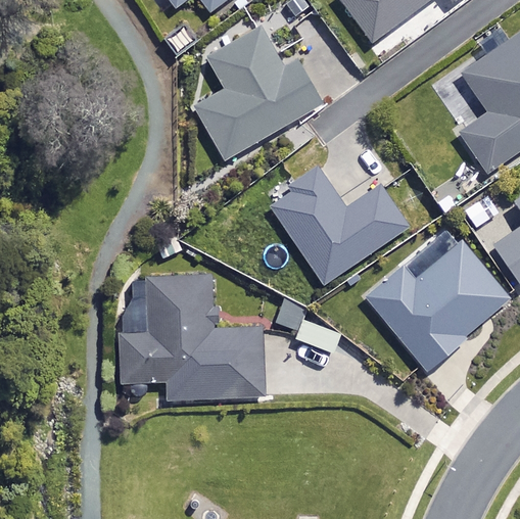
[(169,0),(176,8),(186,0),(200,0),(210,13),(228,0),(169,0)]
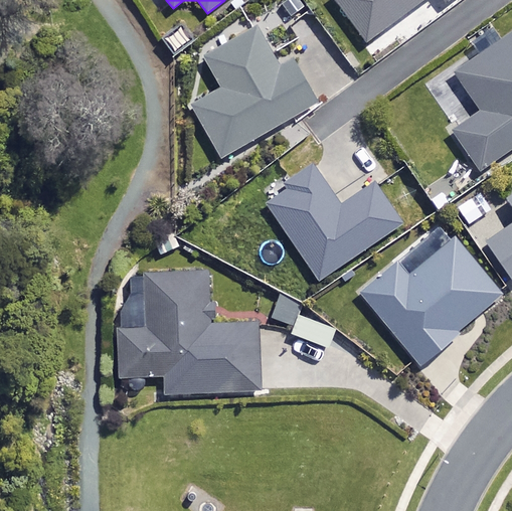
[(335,0),(365,44),(430,0),(439,0),(444,6),(453,0),(335,0)]
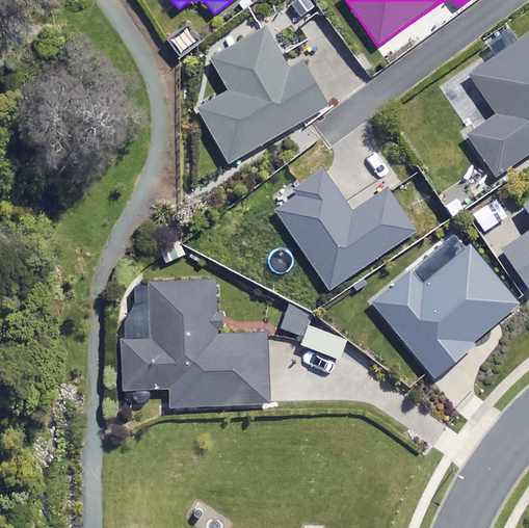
[(289,69),(266,28),(211,59),(228,89),(196,107),(228,163),(327,107),(302,61),(289,69)]
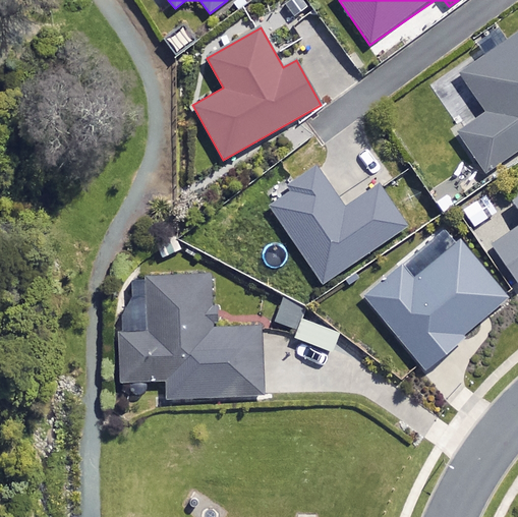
[(517,34),(460,74),(486,112),(457,132),(485,173),(517,150),(517,34)]
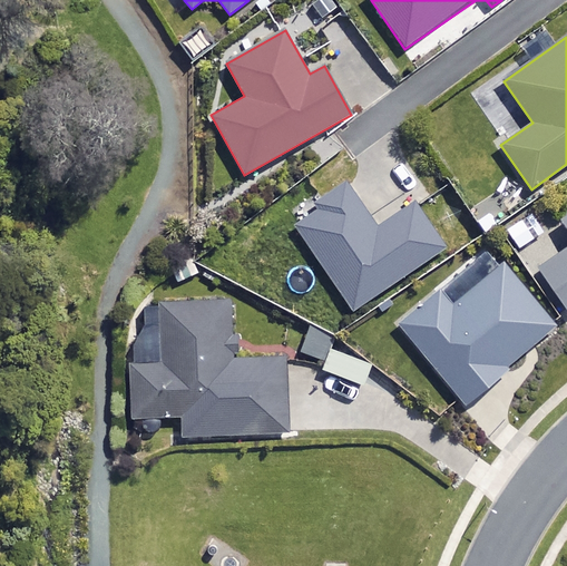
[(378,228),(348,183),(323,199),(325,204),(294,224),(352,311),(448,247),(418,202),(378,228)]
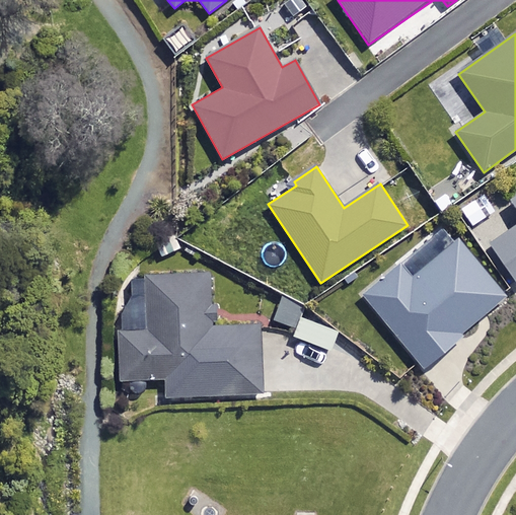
[(471,233),(499,214),(485,194),(457,212),(471,233)]
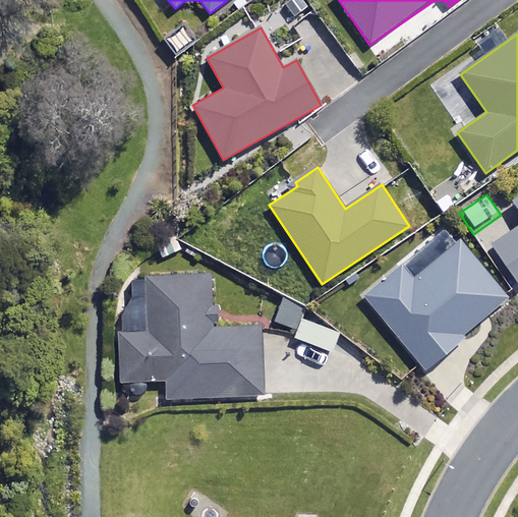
[(517,226),(491,245),(517,285),(517,196),(512,200),(517,208),(517,226)]
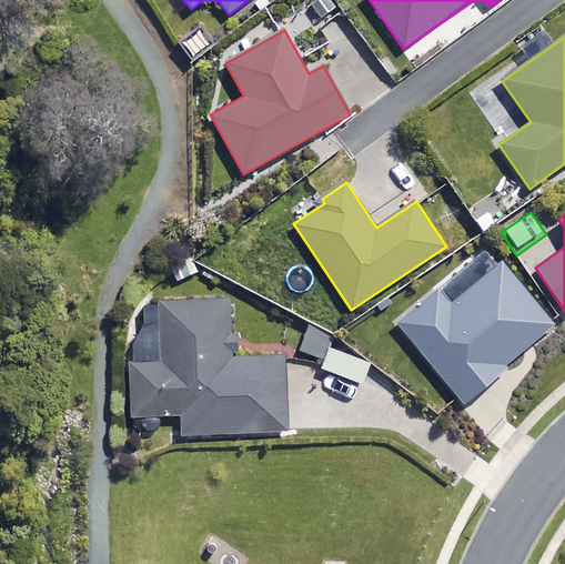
[(554,326),(503,264),(453,306),(436,288),(395,322),(463,403),(554,326)]
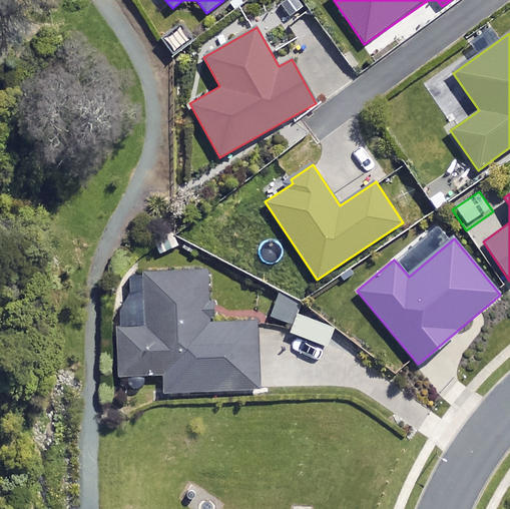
[(207,324),(206,271),(144,272),(145,328),(117,329),(118,376),(202,374),(203,394),(258,393),(256,322),(207,324)]
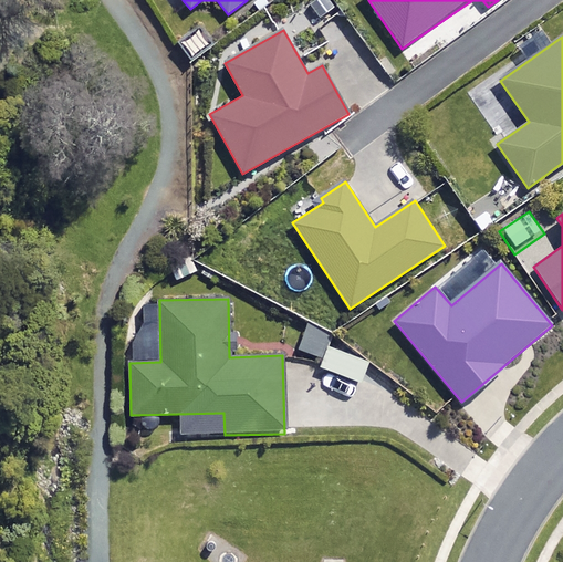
All buildings are outlined.
